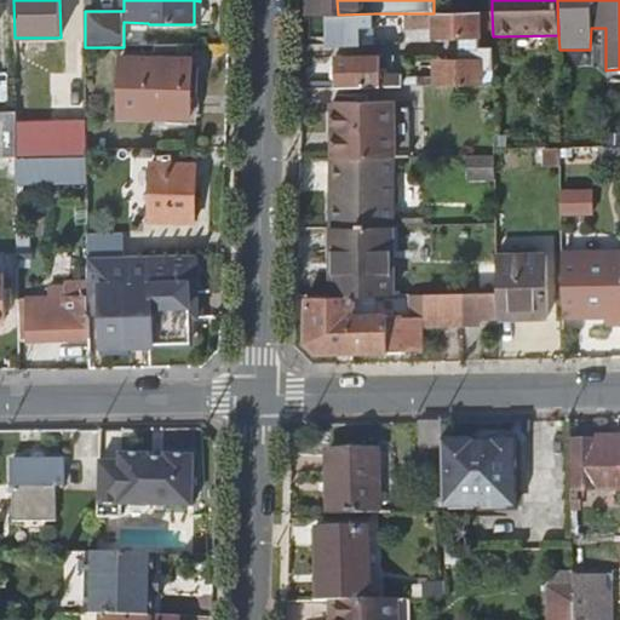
[(493,36),(492,12),(434,13),(405,13),(405,42),(411,44),(411,28),(437,28),(443,38),(463,36),(464,63),(446,63),(438,70),(438,76),(382,76),(382,58),(337,58),(337,87),(480,85),(494,85),(493,36)]
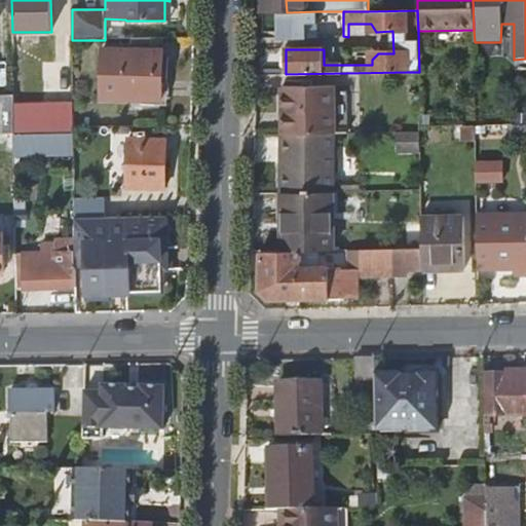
[(317,11),(287,12),(264,13),(264,40),(307,39),(307,23),(318,23),(317,11)]
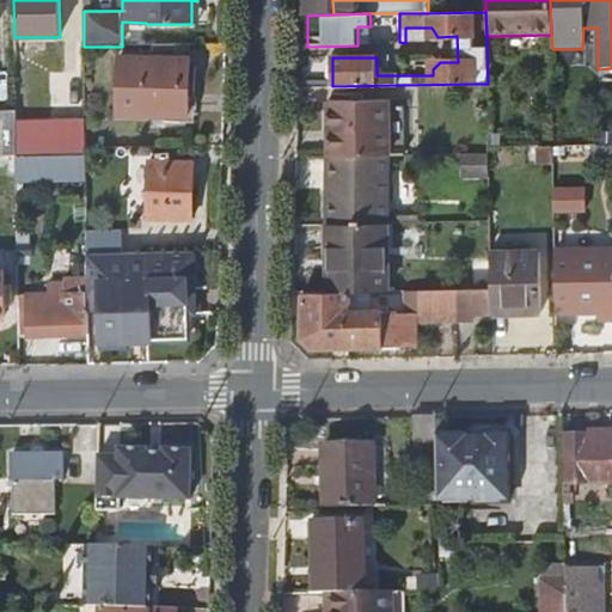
[(120,57),(118,116),(188,118),(189,60),(120,57)]
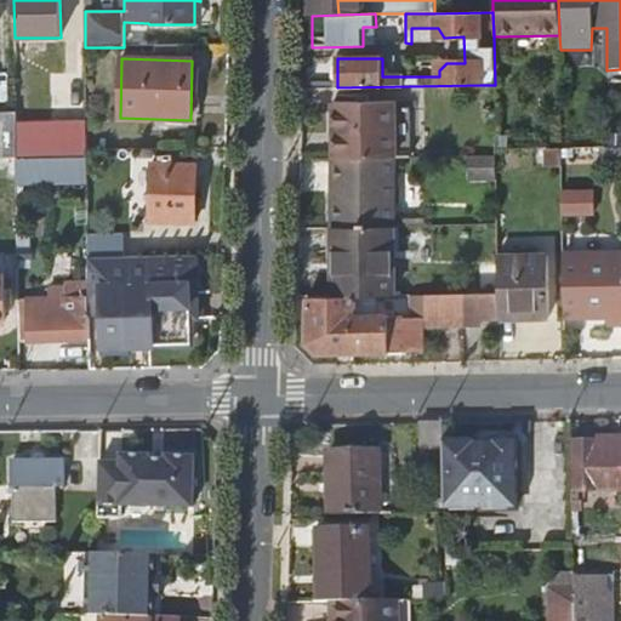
[(342,159),(392,158),(392,101),(365,102),(365,96),(334,96),(335,159),(342,159)]
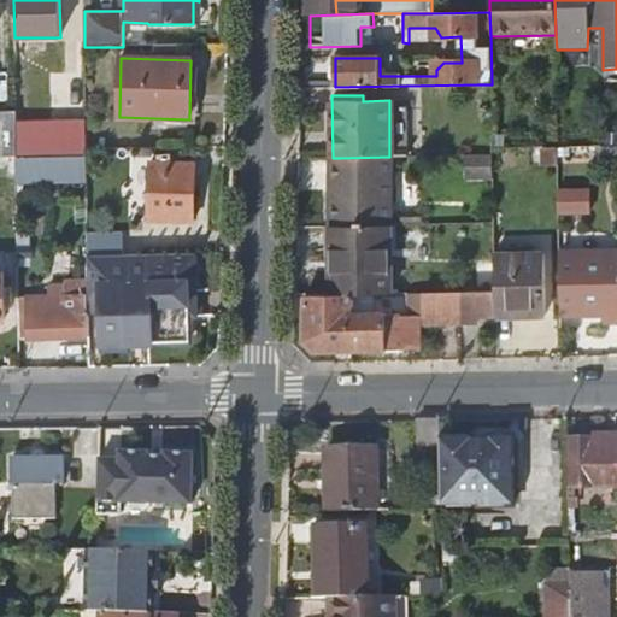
[(0,158),(17,159),(16,125),(16,123),(16,112),(0,112),(0,158)]
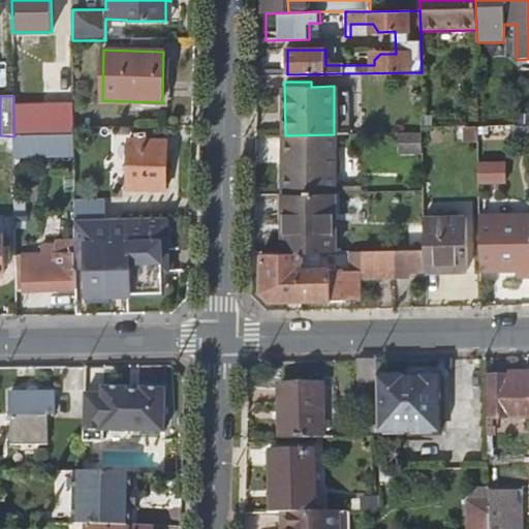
[(74,135),(74,128),(73,106),(13,107),(14,136),(44,135),(74,135)]
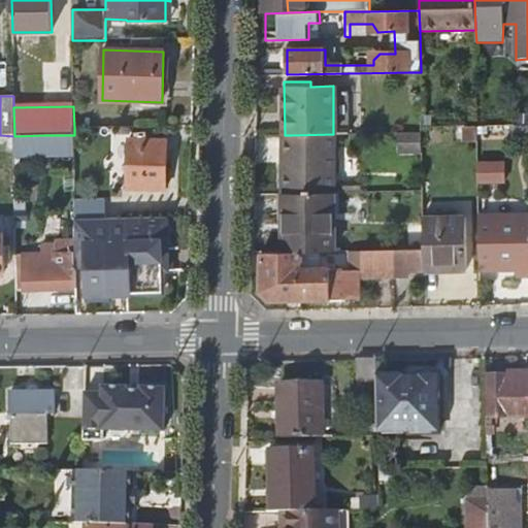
[(422,147),(422,133),(401,133),(401,149),(422,147)]
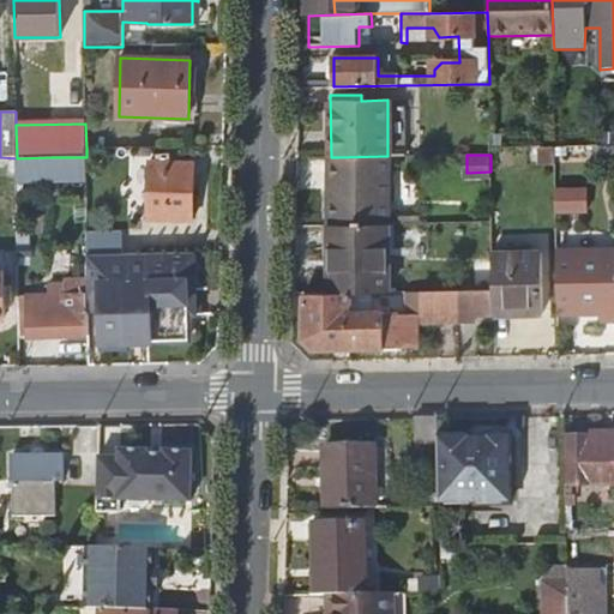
[(330,185),(330,224),(389,224),(387,156),(338,157),(338,178),(343,178),(343,185),(330,185)]
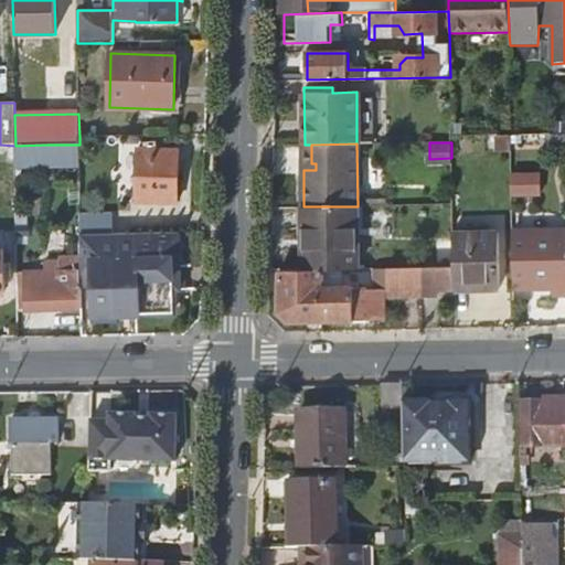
[(80,145),(48,145),(48,164),(80,163),(80,145)]
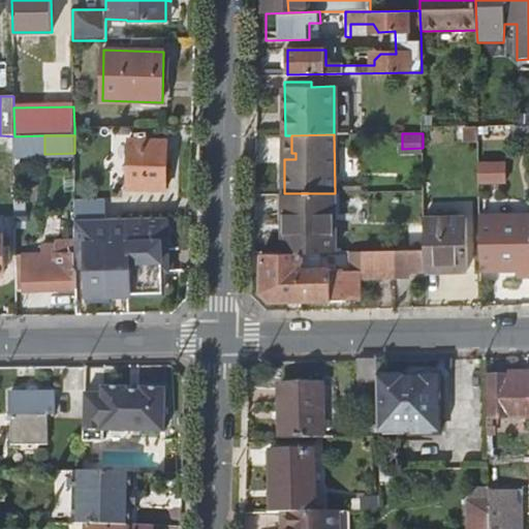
[(284,135),(284,159),(296,159),(296,153),(291,153),(291,135),(285,135),(284,135)]
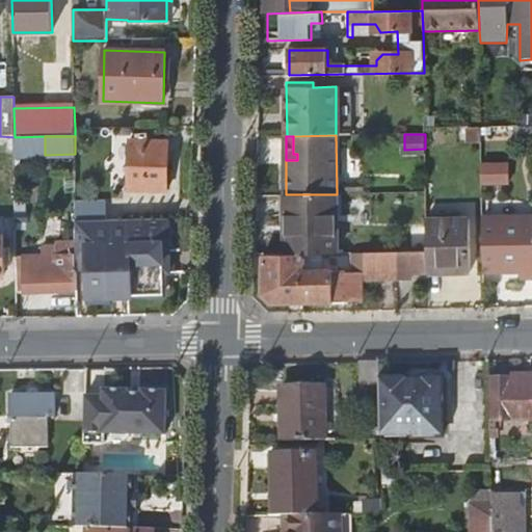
[(130,141),(129,192),(167,193),(168,142),(130,141)]
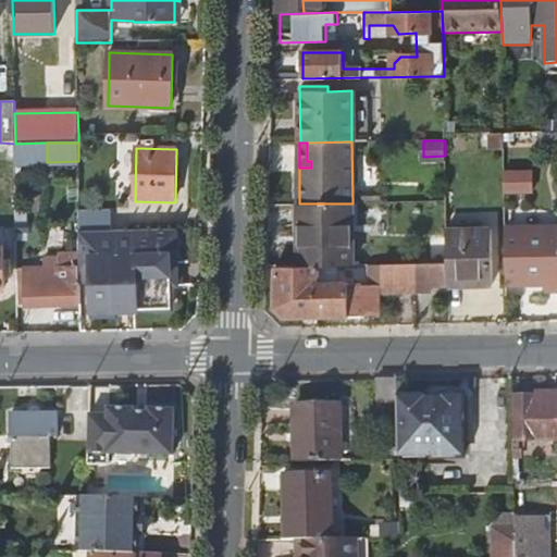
[(353,203),(299,203),(300,267),(322,265),(354,265),(353,203)]
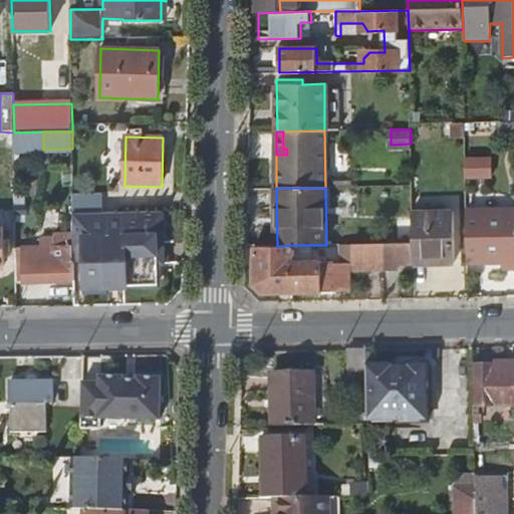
[(73,196),(73,214),(102,214),(102,196),(73,196)]
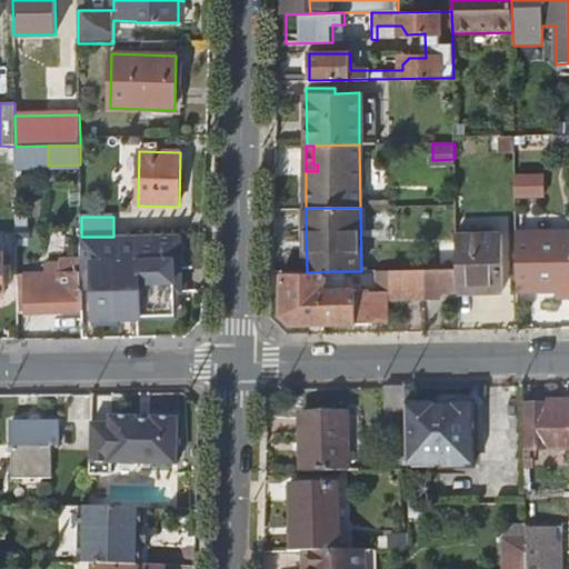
[(181,318),(180,236),(113,237),(81,237),(81,261),(82,288),(93,289),(95,320),(181,318)]
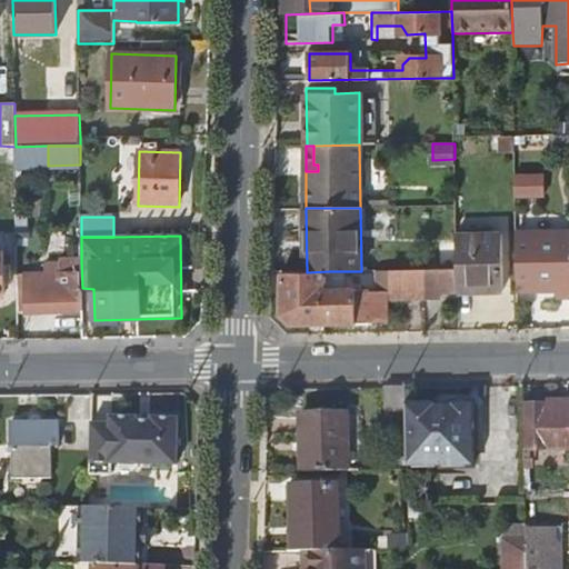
[(457,270),(458,293),(502,293),(502,236),(457,236),(457,270)]
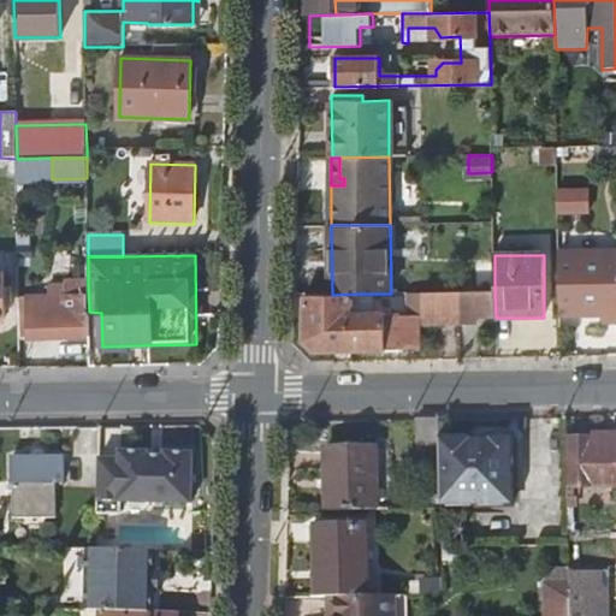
[(615,259),(560,260),(560,314),(608,313),(608,323),(615,323),(615,259)]
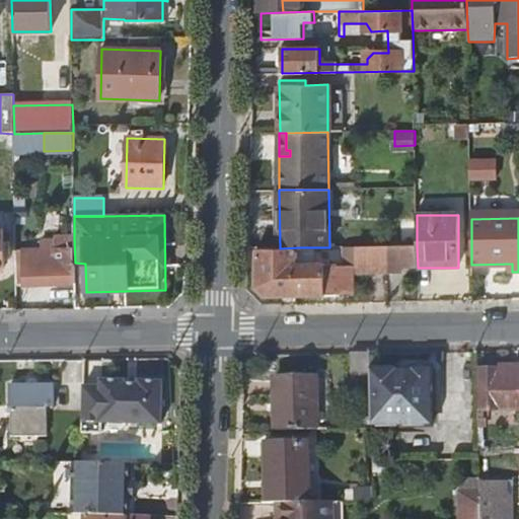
[(75,285),(75,263),(74,238),(54,239),(54,242),(42,242),(43,251),(24,251),(25,286),(75,285)]
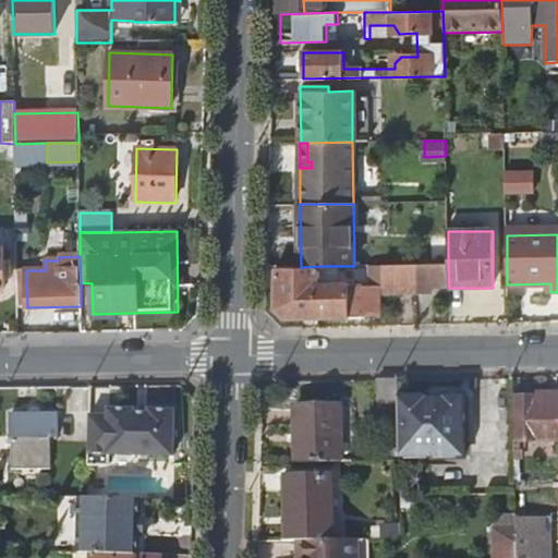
[(323,266),(301,267),(278,267),(277,308),(286,319),(364,318),(363,315),(380,315),(380,294),(433,294),(433,288),(449,288),(448,265),(358,266),(359,283),(324,284),(323,266)]
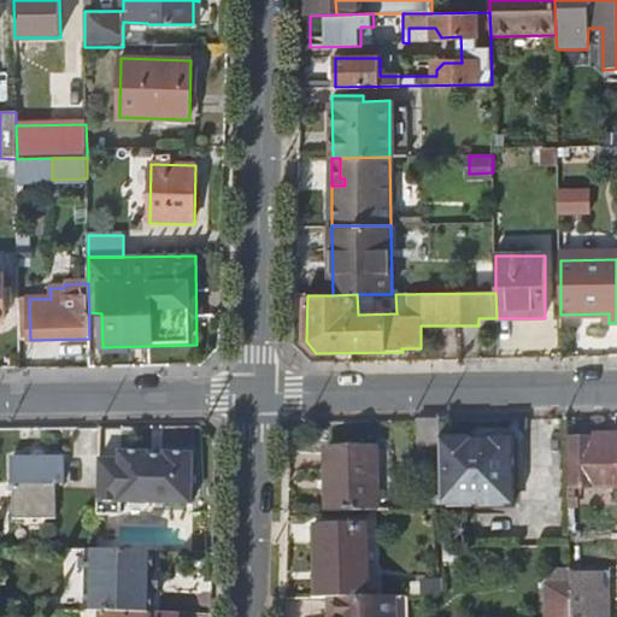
[(30,340),(29,299),(18,299),(19,340),(30,340)]
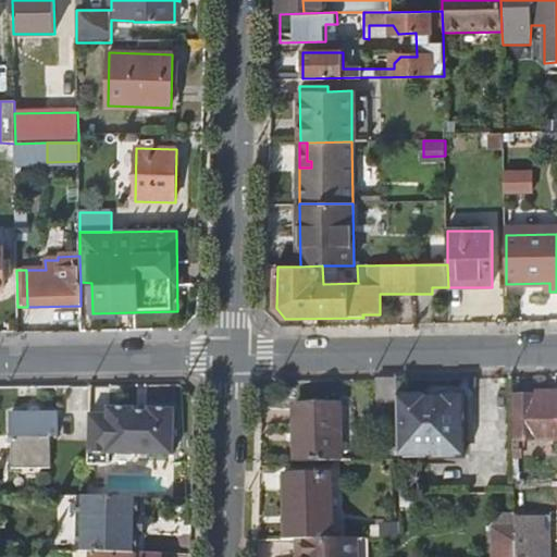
[(399,398),(399,381),(381,381),(381,406),(399,406),(399,398)]
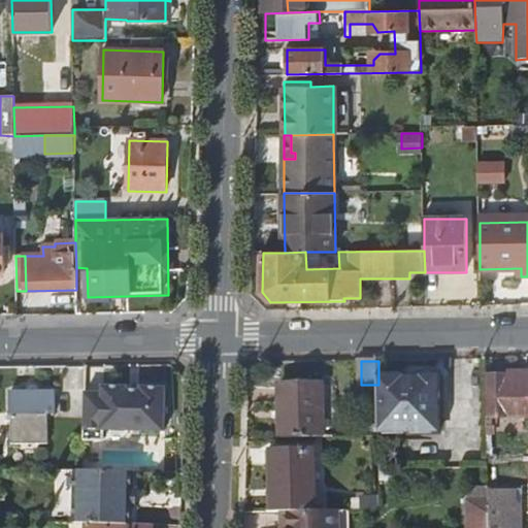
[(527,374),(490,376),(491,419),(527,418),(527,374)]
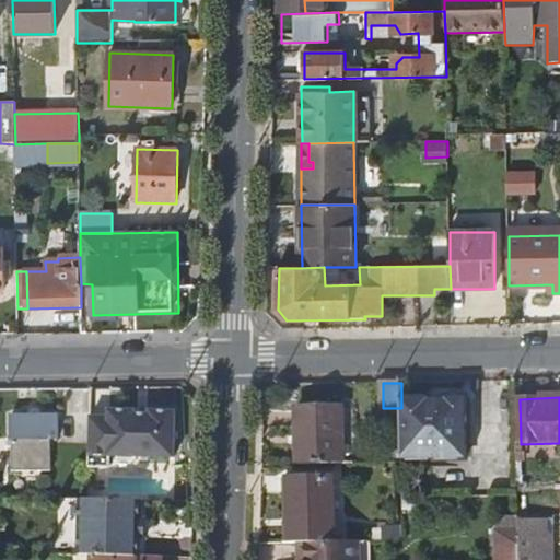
[(401,400),(401,408),(403,463),(469,461),(468,399),(401,400)]
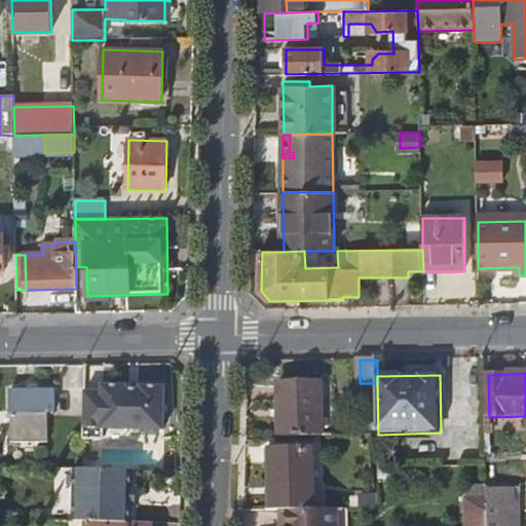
[(282,383),(282,438),(324,437),(324,383),(282,383)]
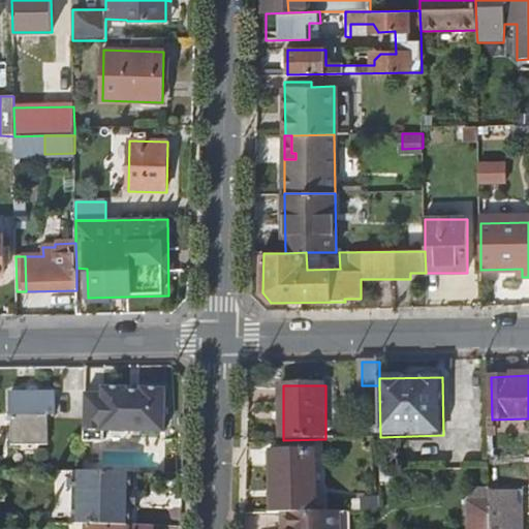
[(12,396),(12,416),(57,416),(58,396),(12,396)]
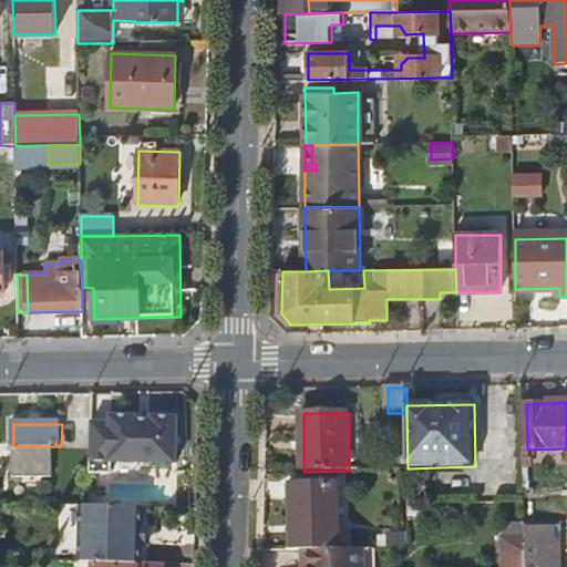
[(106,424),(107,468),(130,468),(130,424),(106,424)]
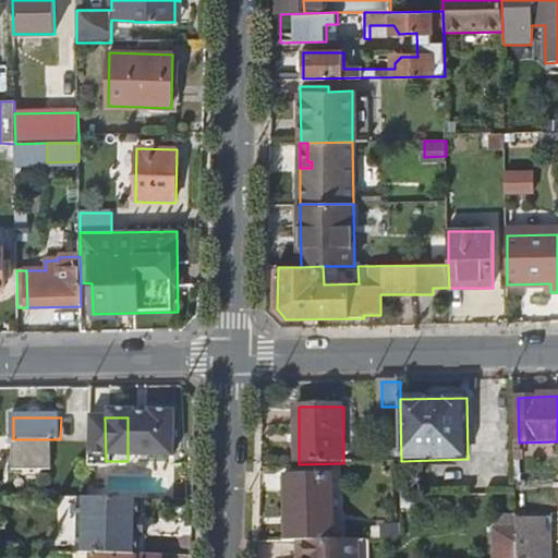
[(22,470),(29,470),(29,453),(43,453),(43,445),(23,446),(22,470)]
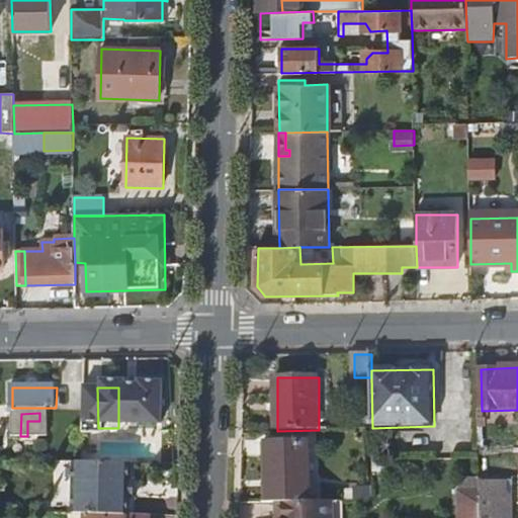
[(27,421),(27,436),(39,437),(39,421),(27,421)]
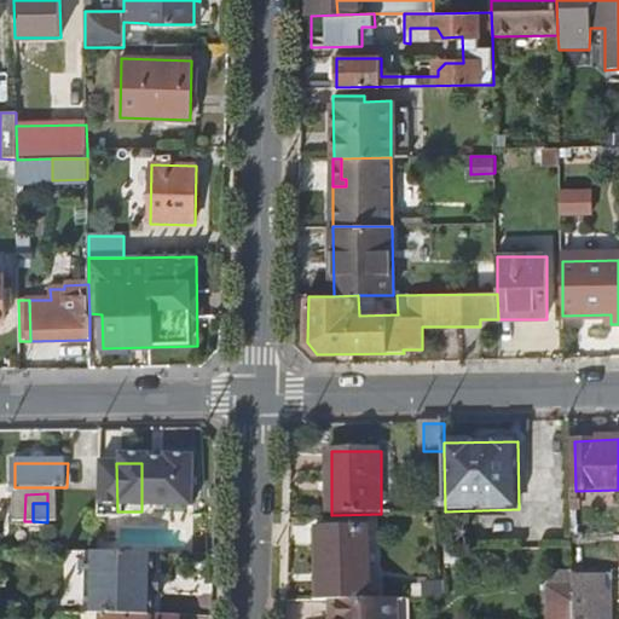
[(323,600),(336,600),(363,600),(363,550),(372,549),(372,528),(322,530),(323,600)]
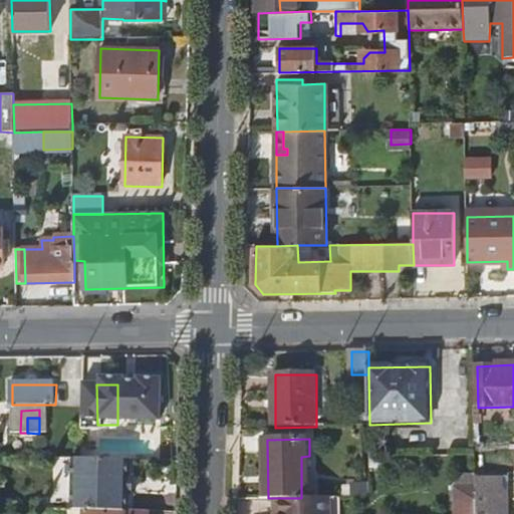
[(129,461),(81,460),(75,460),(74,510),(85,510),(127,511),(129,461)]
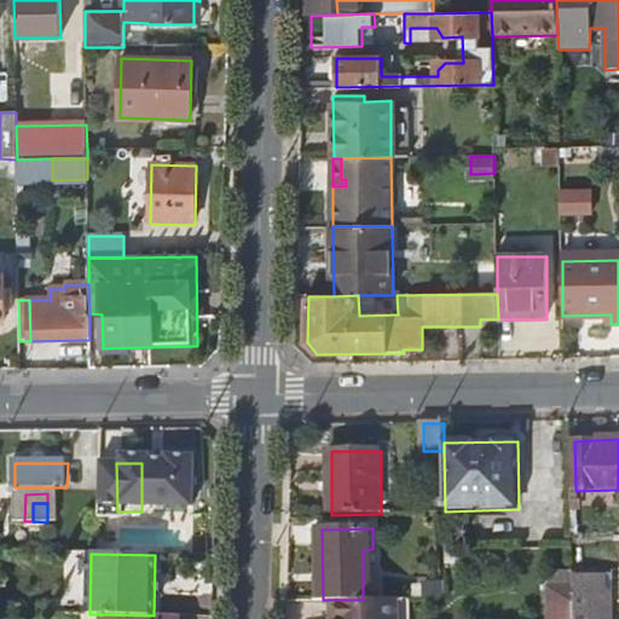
[(574,576),(574,618),(597,618),(597,576),(574,576)]
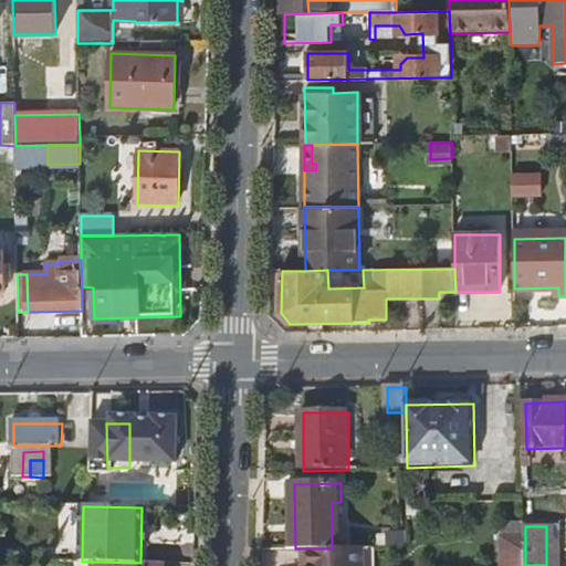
[(368,565),(368,547),(332,548),(307,548),(306,565),(368,565)]
